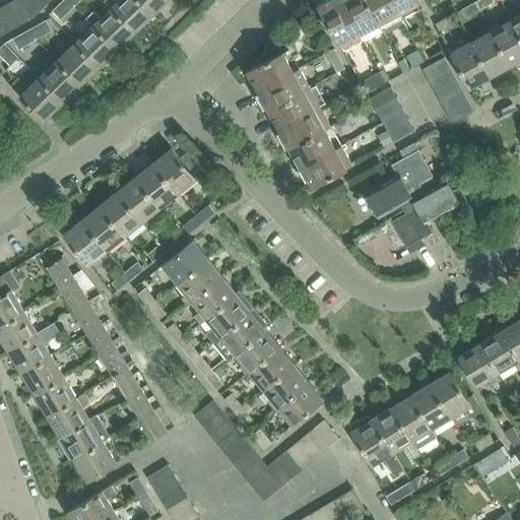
[(17,0),(14,0),(5,5),(17,25),(31,17),(17,0)]
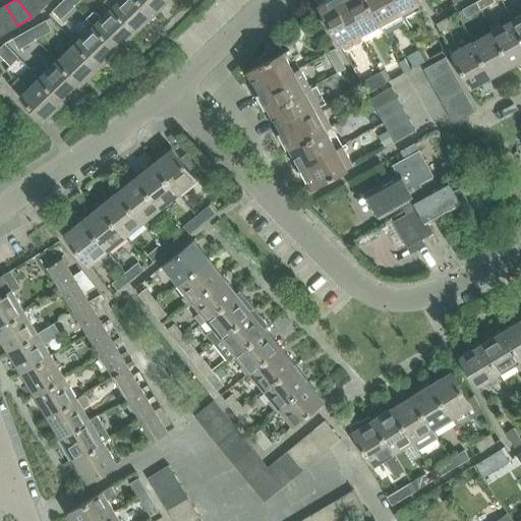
[(36,0),(17,0),(32,17),(43,6),(36,0)]
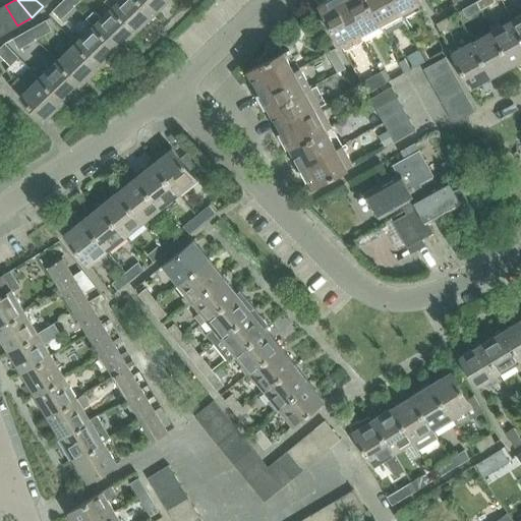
[(74,5),(69,0),(61,0),(52,9),(60,18),(74,5)]
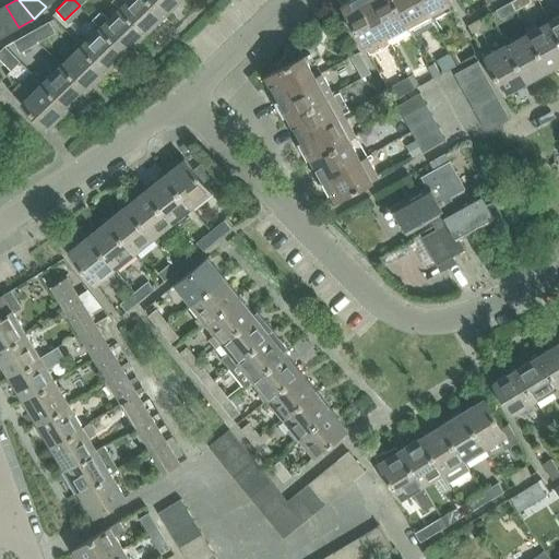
[(146,0),(126,0),(117,9),(143,36),(163,16),(146,0)]
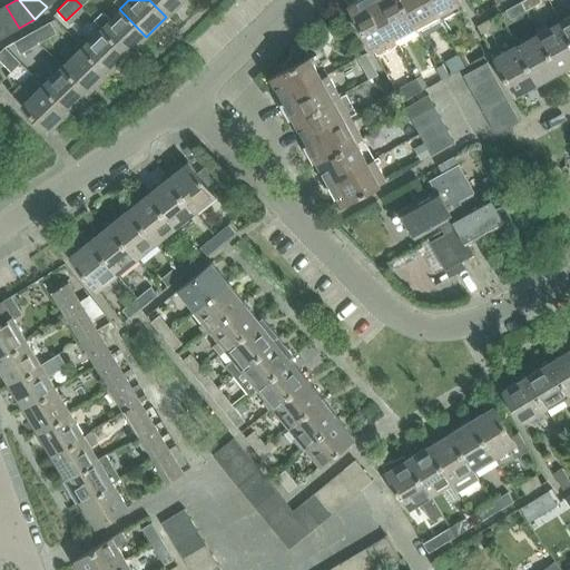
[(149,0),(166,17),(183,0),(149,0)]
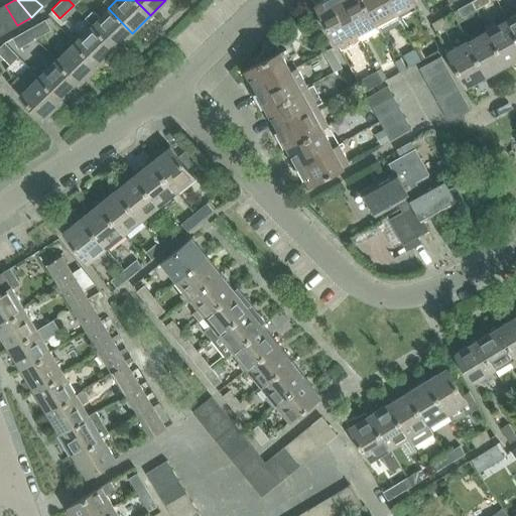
[(357,35),(337,0),(324,0),(314,5),(338,45),(357,35)]
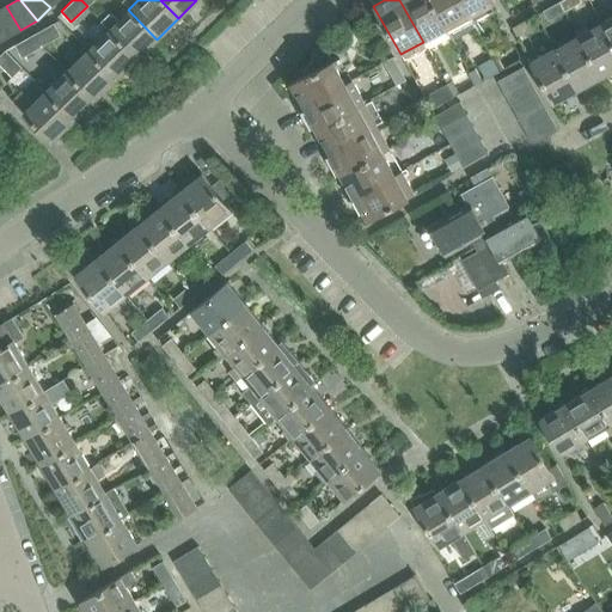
[(429,0),(399,0),(423,42),(446,29),(429,0)]
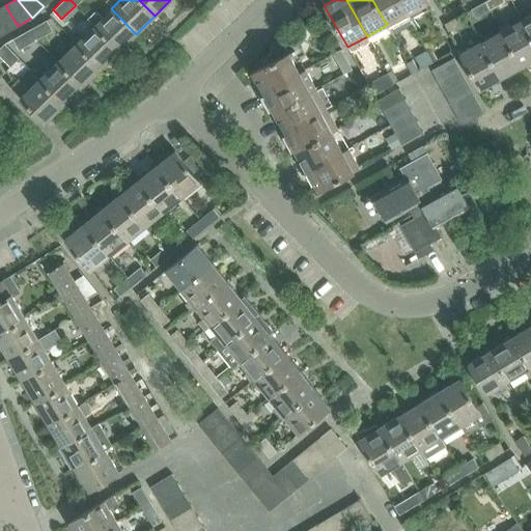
[(397,0),(372,0),(387,25),(407,15),(397,0)]
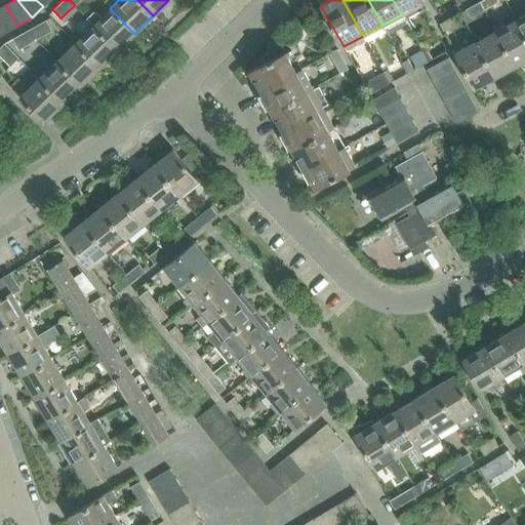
[(419,0),(393,0),(402,14),(421,3),(419,0)]
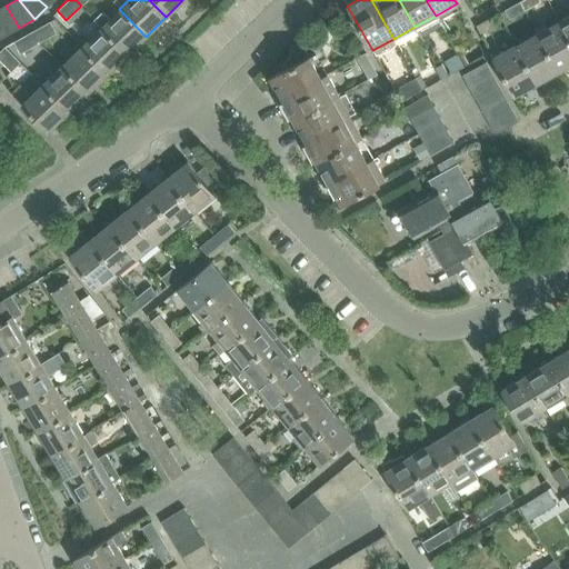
[(540,0),(522,0),(521,1),(526,10),(542,1),(540,0)]
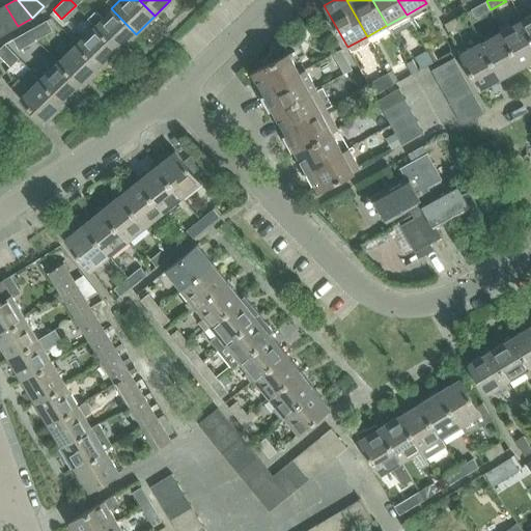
[(491,9),(486,1),(472,8),(476,17),(491,9)]
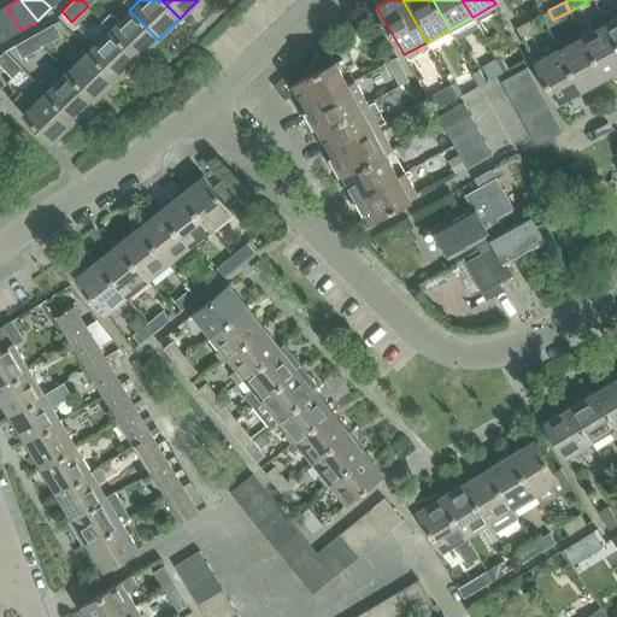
[(6,6),(0,10),(0,21),(9,37),(21,30),(6,6)]
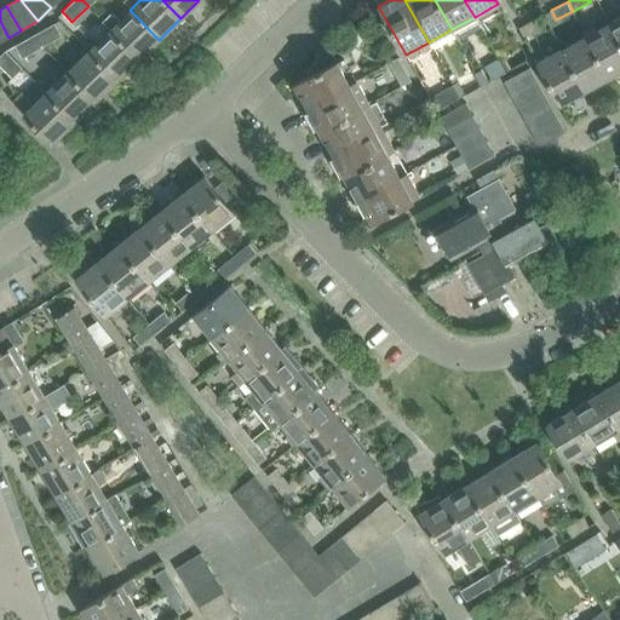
[(112,12),(101,23),(109,32),(138,61),(159,40),(130,10),(120,21),(112,12)]
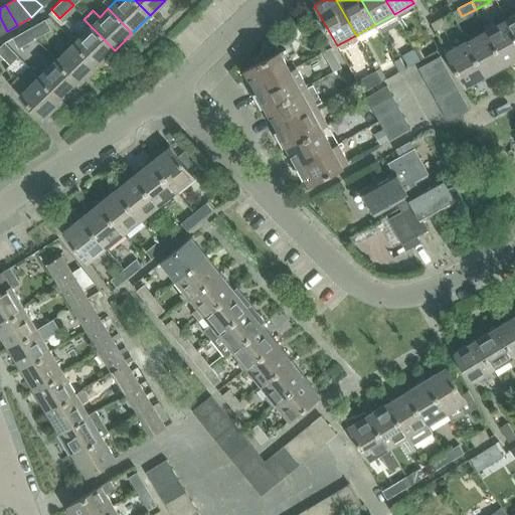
[(431,21),(436,30),(451,21),(447,13),(431,21)]
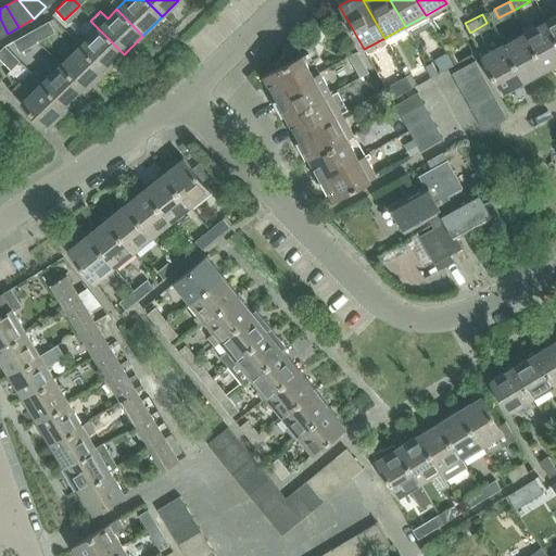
[(555,14),(545,21),(555,39),(555,14)]
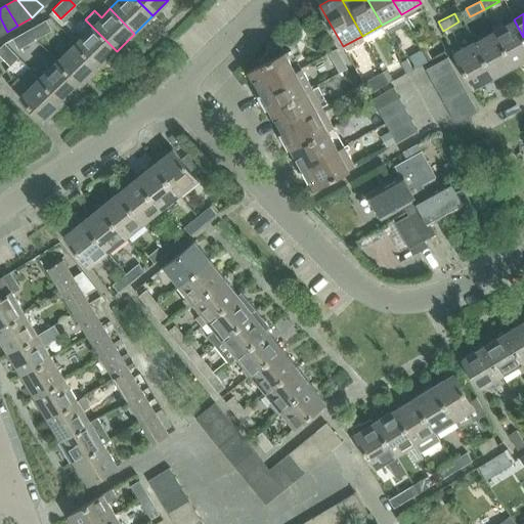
[(46,19),(31,28),(37,38),(52,30),(46,19)]
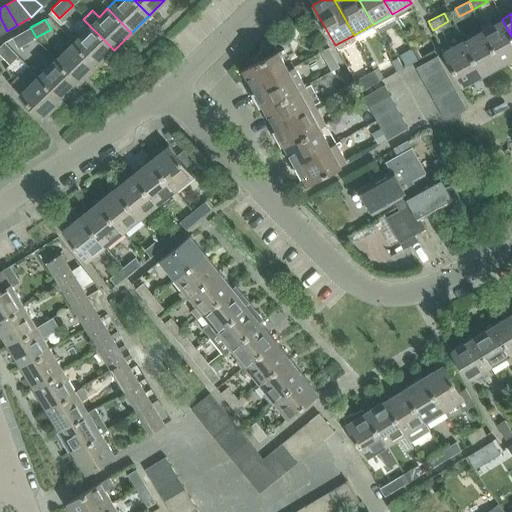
[(511,36),(502,19),(482,29),(502,64),(511,58),(511,36)]
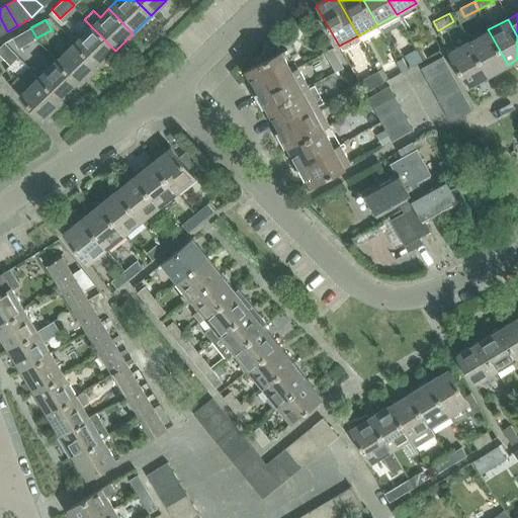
[(91,26),(73,44),(97,68),(115,51),(91,26)]
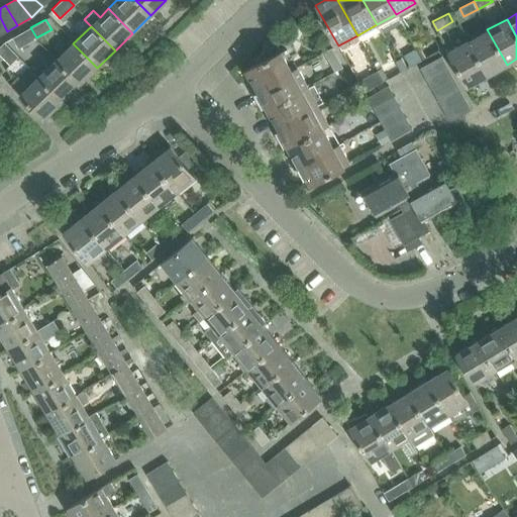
[(36,37),(30,27),(13,37),(18,47),(36,37)]
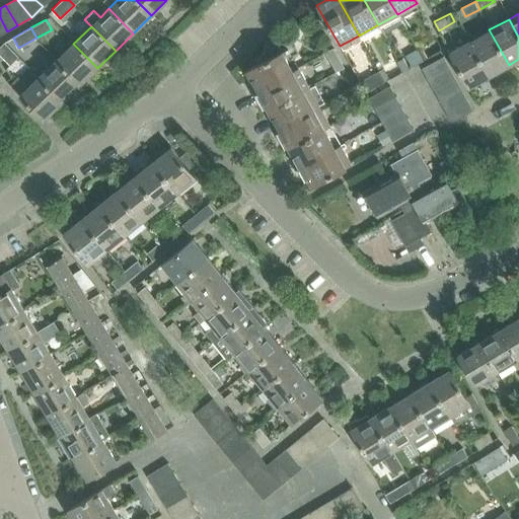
[(489,29),(469,41),(489,76),(509,65),(489,29)]
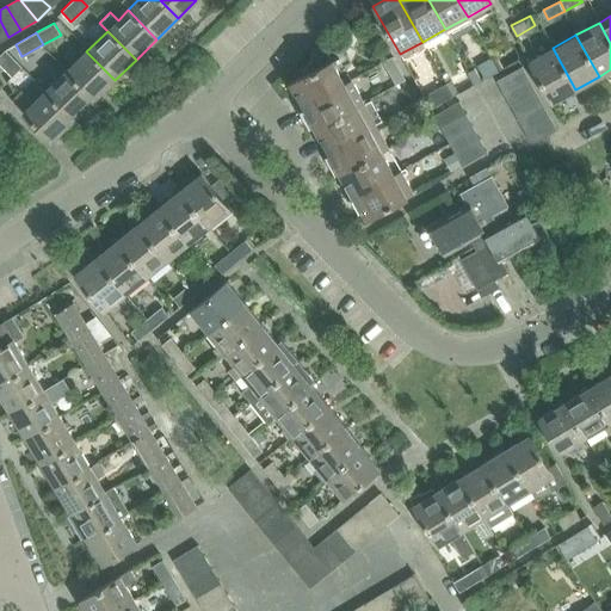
[(575,90),(553,48),(529,62),(551,103),(575,90)]
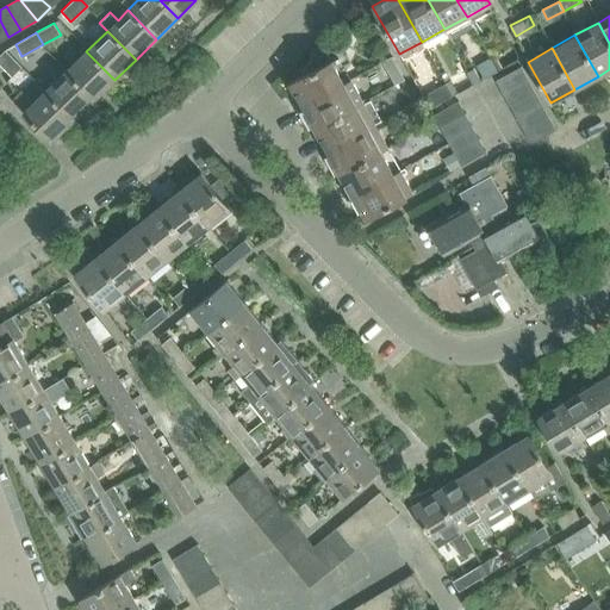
[(0,56),(0,64),(12,76),(23,68),(6,51),(0,56)]
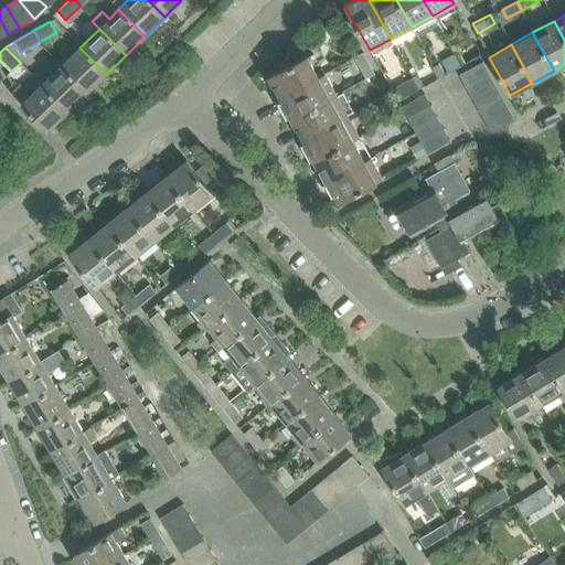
[(80,48),(60,66),(86,94),(106,74),(80,48)]
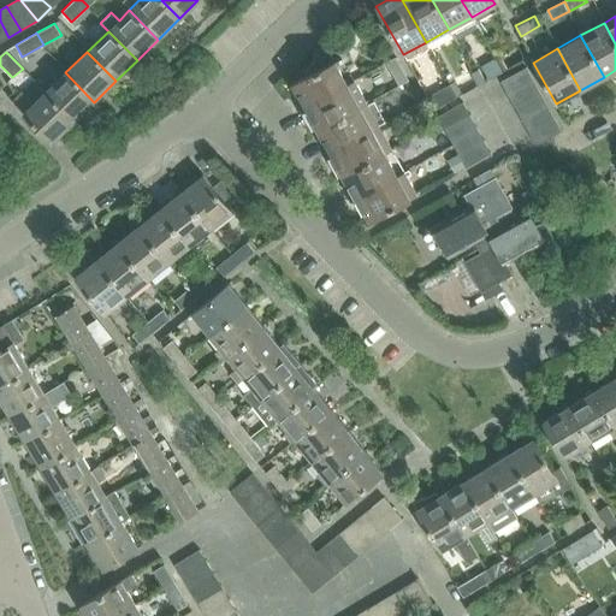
[(291,84),(304,107),(354,81),(341,57),(291,84)]
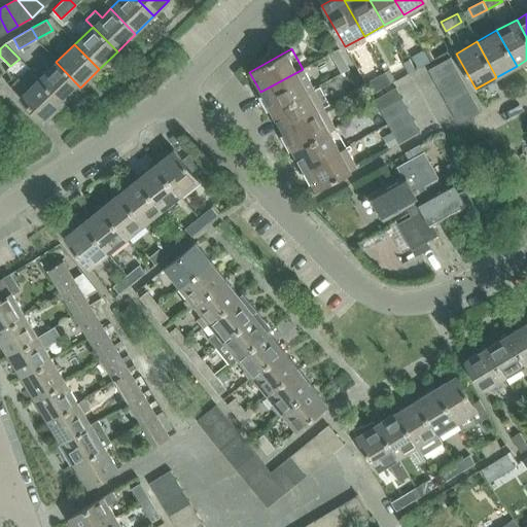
[(337,49),(330,54),(334,60),(342,55),(338,48),(337,49)]
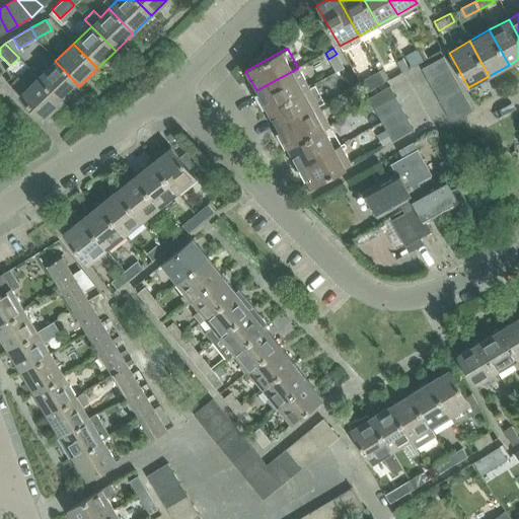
[(421,48),(417,50),(422,60),(423,61),(427,59),(421,48)]
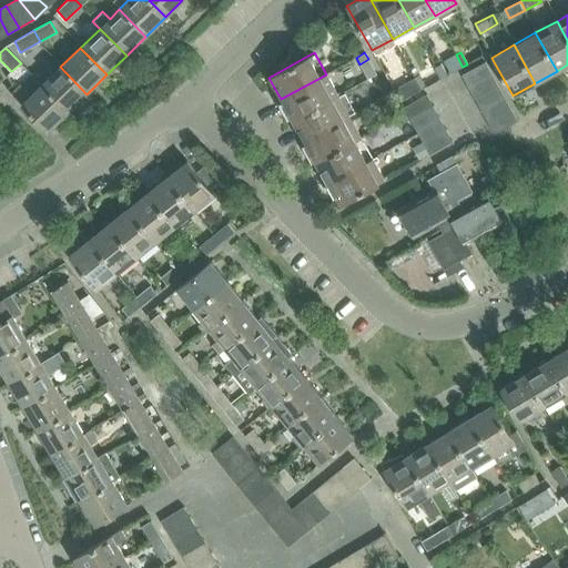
[(459,75),(466,88),(489,74),(483,62),(459,75)]
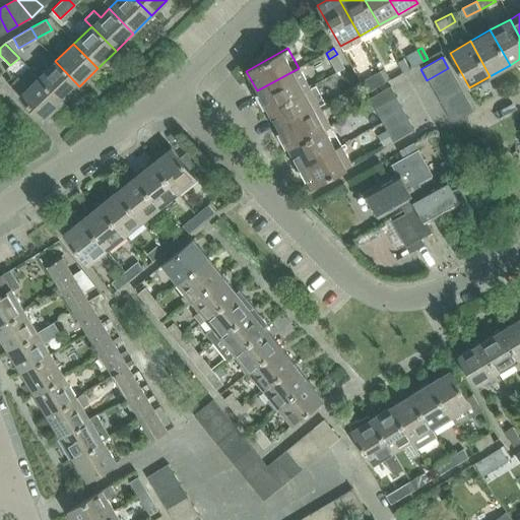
[(55,61),(37,79),(61,104),(79,86),(55,61)]
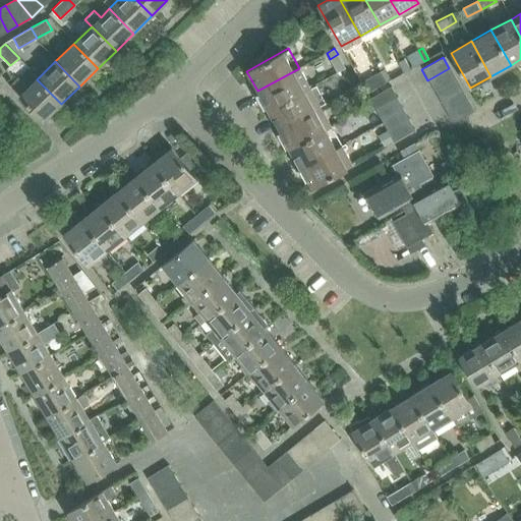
[(257,91),(268,110),(309,88),(299,68),(257,91)]
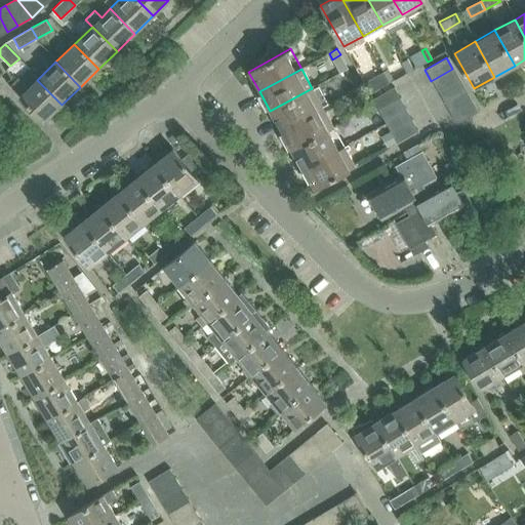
[(431,81),(437,91),(458,79),(452,69),(431,81)]
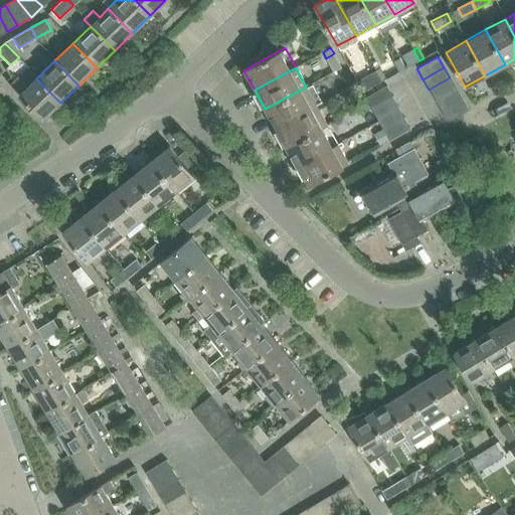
[(380,68),(376,70),(381,80),(385,78),(380,68)]
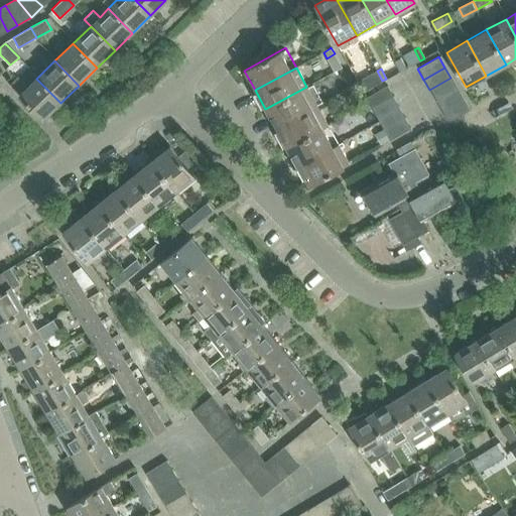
[(17,91),(24,84),(17,77),(10,84),(17,91)]
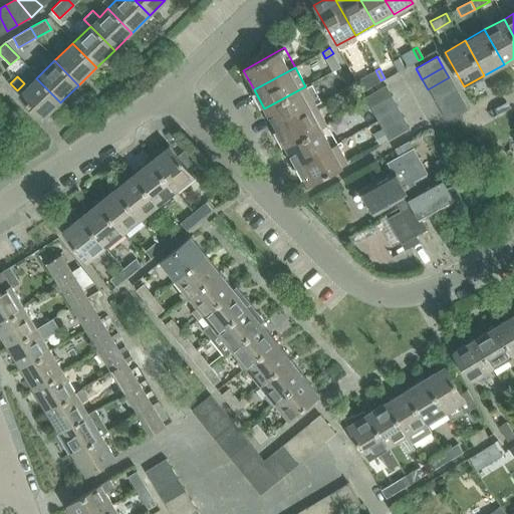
[(428,89),(435,100),(456,89),(449,77),(428,89)]
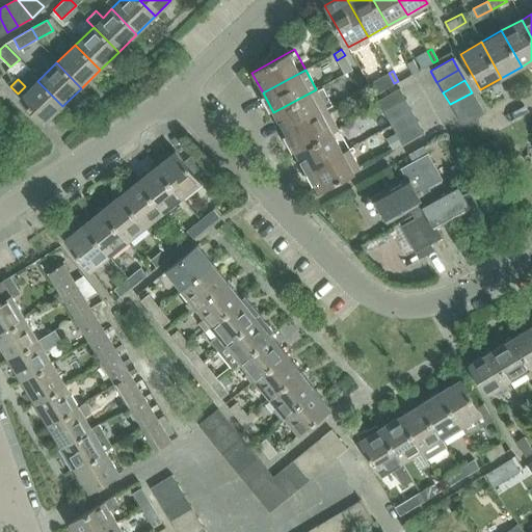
[(62,106),(37,81),(19,99),(44,125),(62,106)]
